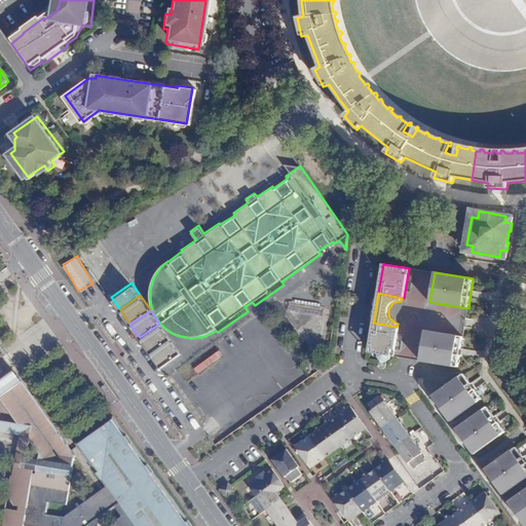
[(390,355),(393,357),(399,328),(397,327),(373,323),(369,352),(378,353),(377,357),(380,361),(385,362),(389,359),(390,355)]
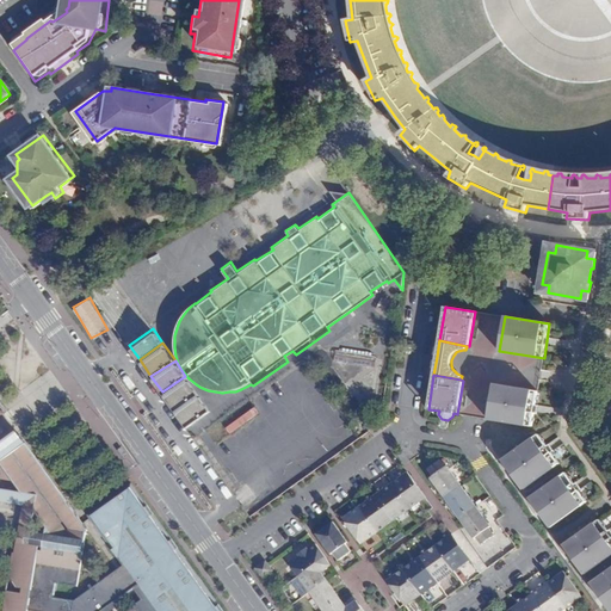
[(173,408),(197,393),(185,376),(162,392),(173,408)]
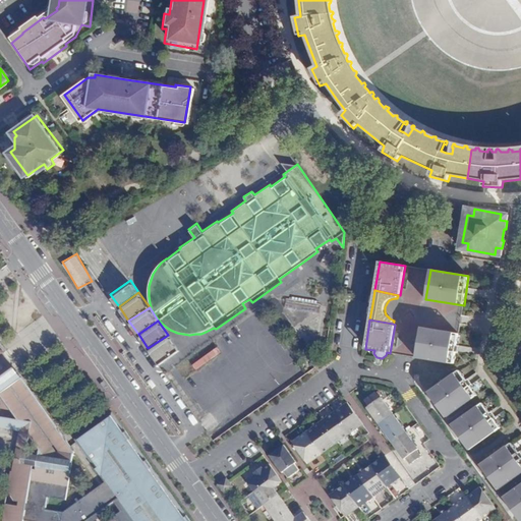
[(454,363),(459,334),(421,328),(416,357),(454,363)]
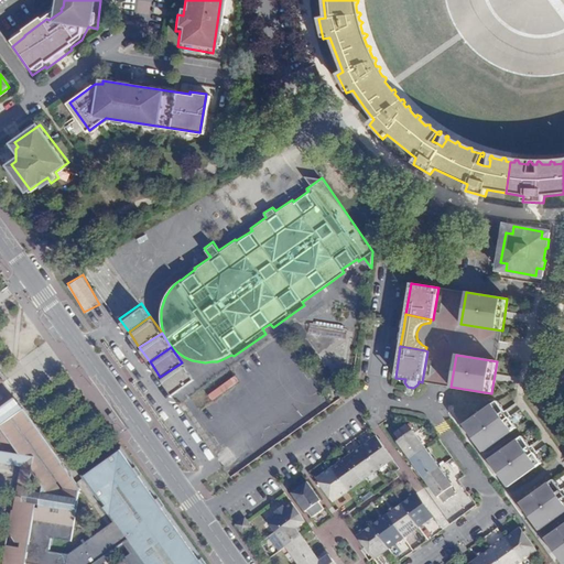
[(194,380),(182,362),(160,377),(172,394),(194,380)]
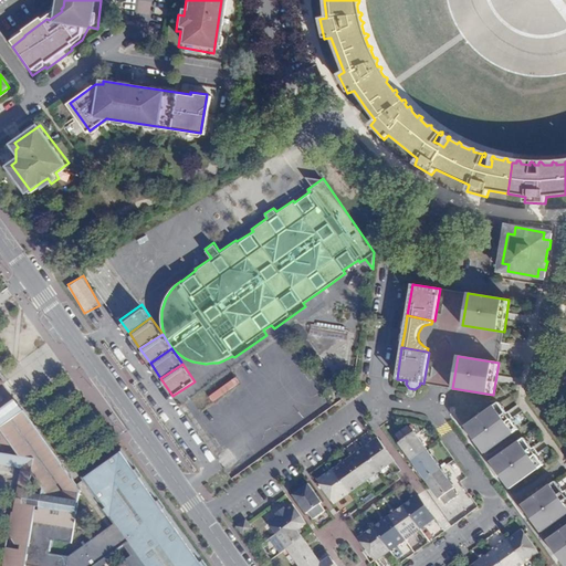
[(22,411),(40,435),(44,431),(14,391),(10,394),(16,400),(18,405),(22,411)]
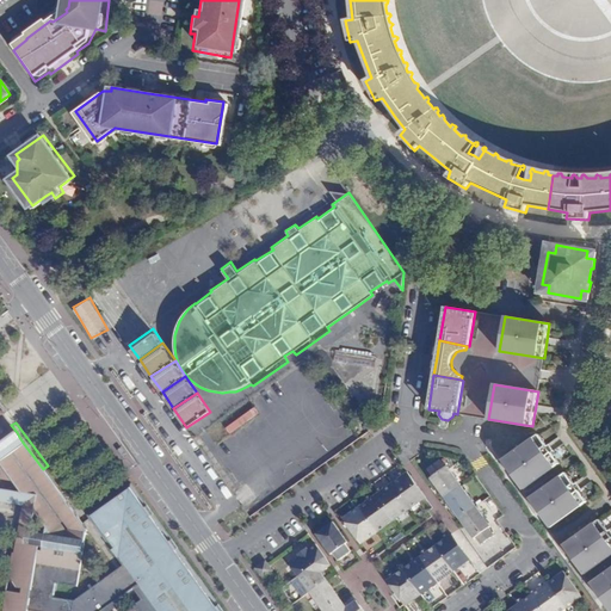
[(560,463),(539,434),(503,461),(510,469),(512,468),(518,476),(516,479),(524,489),(560,463)]
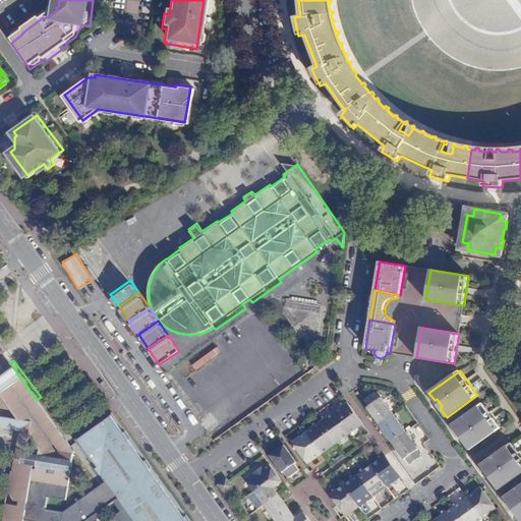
[(0,393),(20,379),(16,372),(13,374),(10,371),(0,378),(0,393)]
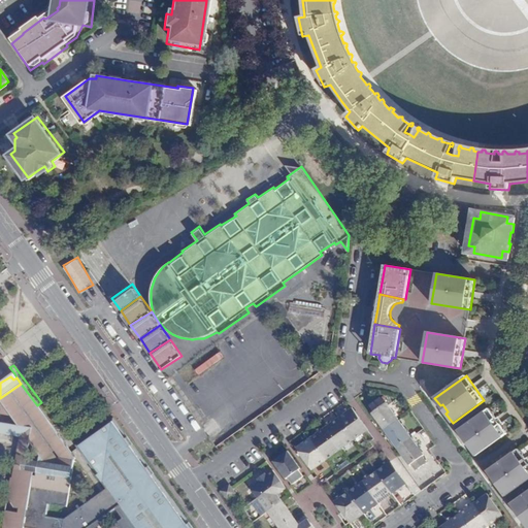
[(57,458),(69,450),(37,405),(21,384),(0,398),(0,422),(17,425),(14,436),(19,437),(19,440),(29,442),(25,470),(36,472),(38,461),(62,464),(57,458)]
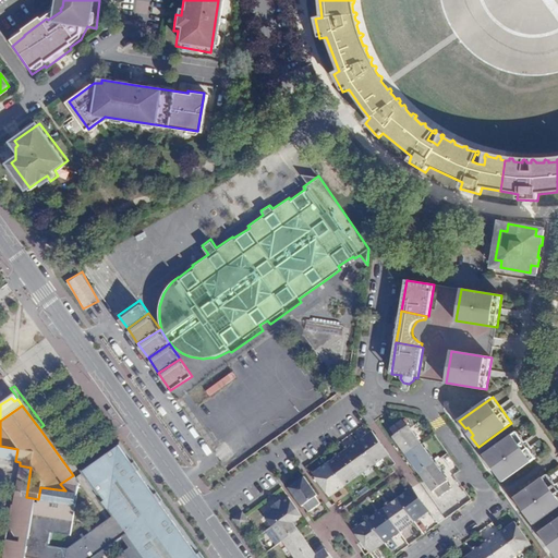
[(405,456),(422,444),(409,425),(407,426),(402,421),(390,428),(395,435),(392,437),(398,445),(405,456)]
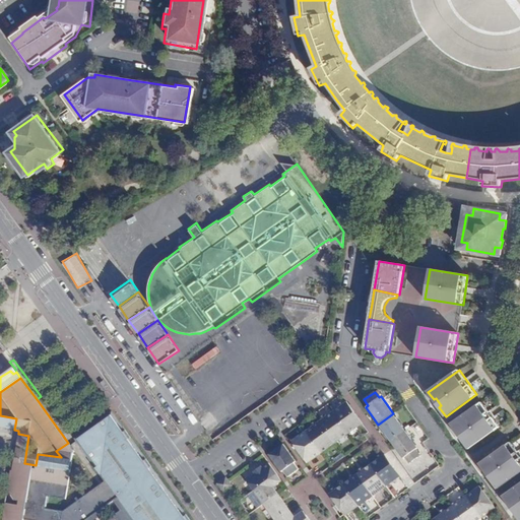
[(333,411),(349,434),(363,424),(346,401),(344,403),(339,406),(333,411)]
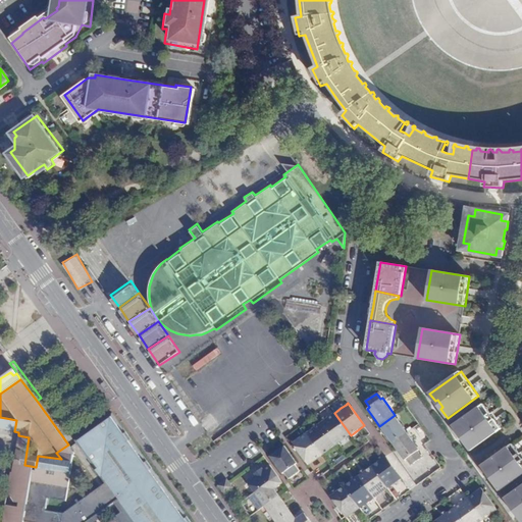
[(502,428),(484,404),(453,426),(459,433),(461,432),(467,440),(465,441),(471,451),(502,428)]
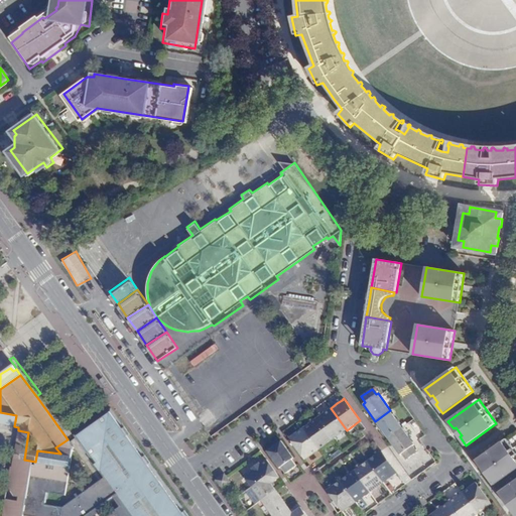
[(316,417),(333,440),(347,430),(331,408),(324,413),(318,416),(316,417)]
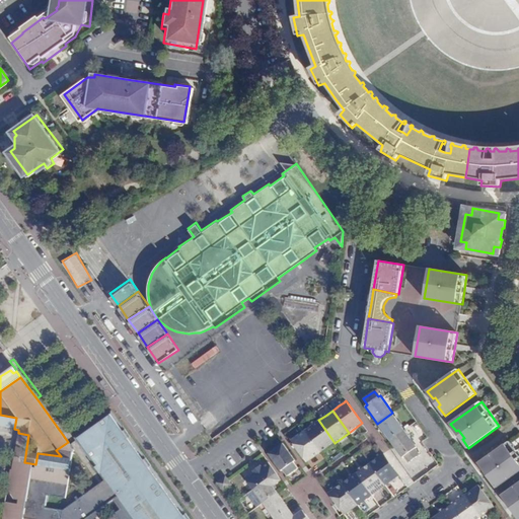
[(134,441),(113,413),(76,438),(96,468),(134,441)]
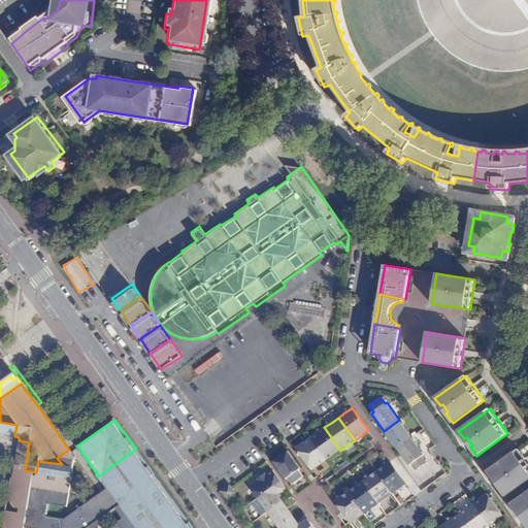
[(390,438),(396,448),(411,437),(399,420),(384,431),(390,438)]
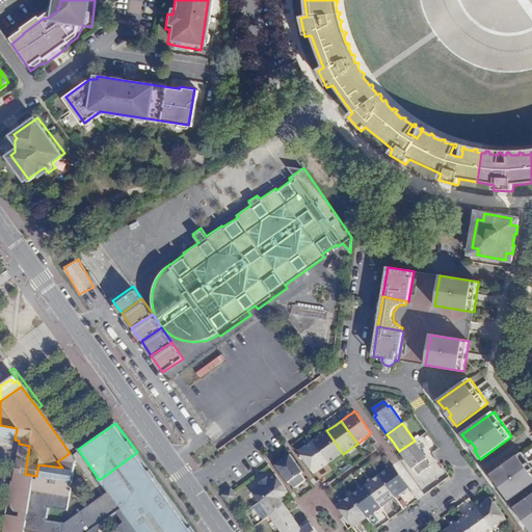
[(0,425),(0,436),(15,440),(17,428),(0,425)]
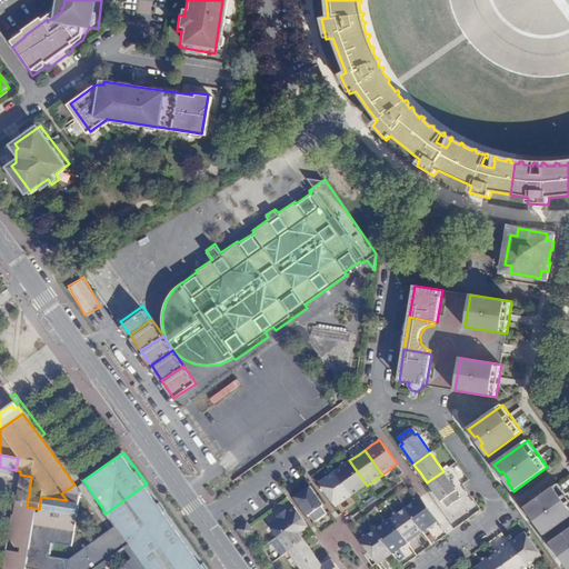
[(341,467),(335,471),(351,496),(367,486),(349,460),(347,462),(341,467)]
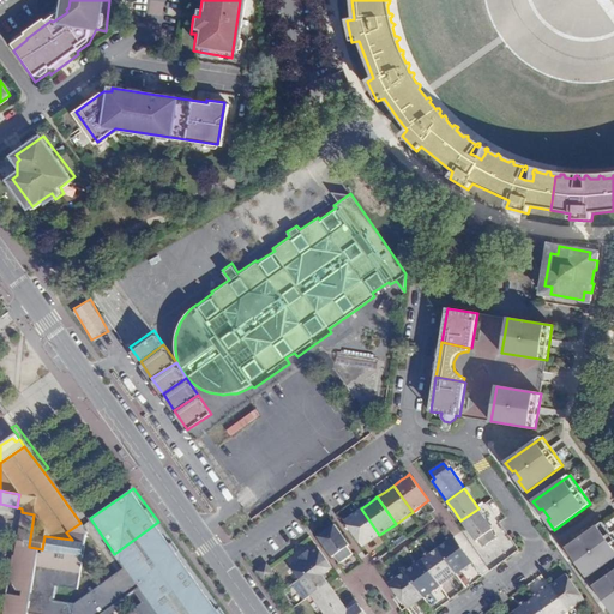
[(343,522),(345,524),(350,530),(362,547),(379,535),(361,509),(343,522)]
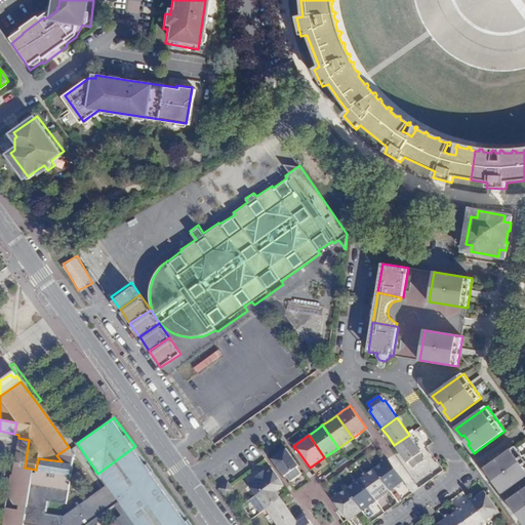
[(409,435),(394,445),(395,446),(407,463),(408,461),(413,469),(425,459),(419,453),(421,452),(410,435),(409,435)]
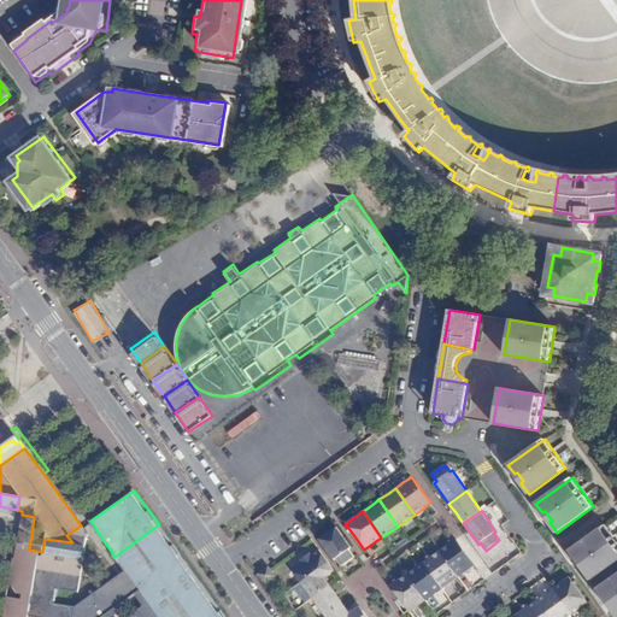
[(16,547),(29,550),(34,517),(22,515),(16,547)]
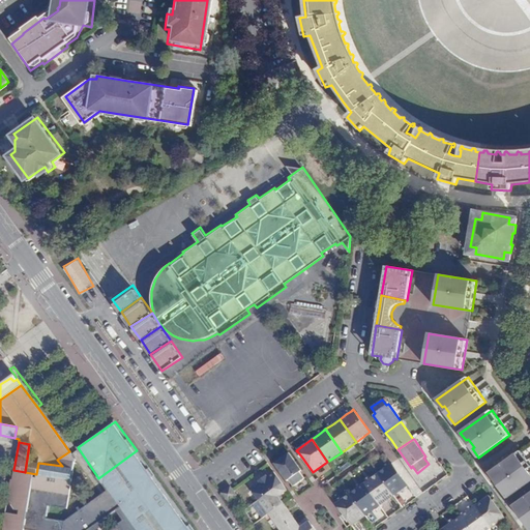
[(84,529),(193,529),(137,450),(98,478),(108,490),(99,496),(89,503),(84,529)]
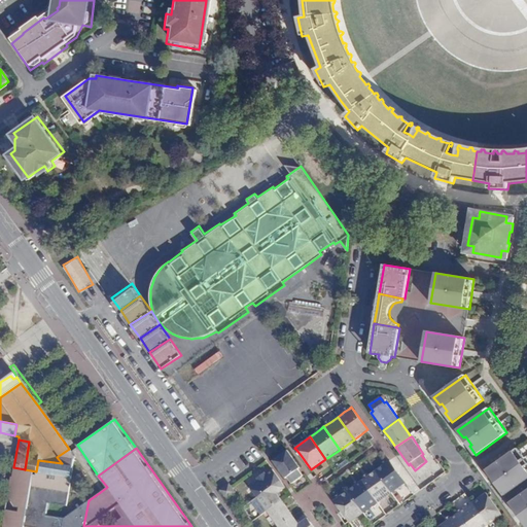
[(526,479),(526,460),(518,448),(486,470),(492,478),(494,477),(500,485),(498,486),(504,495),(526,479)]
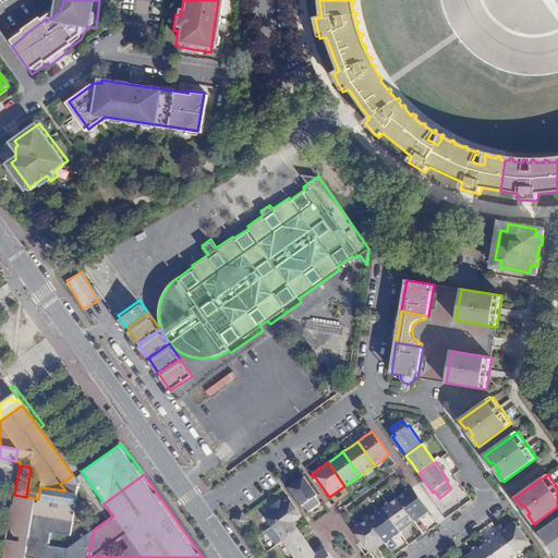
[(88,557),(94,530),(68,549),(48,546),(50,532),(70,535),(75,502),(79,483),(73,475),(60,484),(65,490),(40,487),(38,499),(26,497),(14,495),(13,505),(9,528),(15,536),(20,536),(20,542),(17,549),(7,547),(4,557),(88,557)]
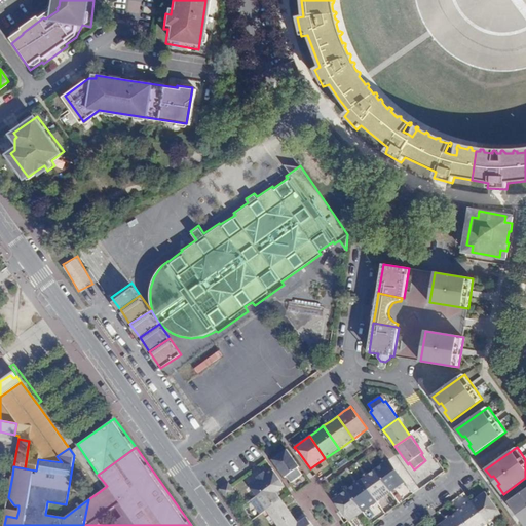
[(272,459),(285,478),(286,478),(288,477),(292,483),(302,475),(298,468),(300,466),(292,456),(288,450),(272,459)]
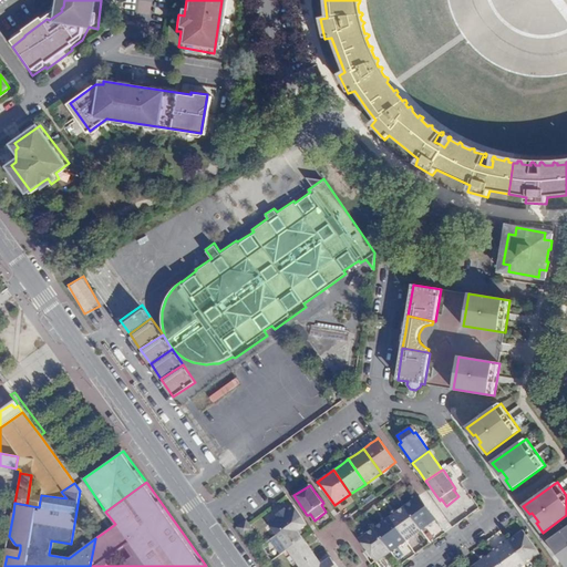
[(375,562),(377,563),(436,519),(419,495),(416,497),(412,501),(397,512),(391,515),(387,518),(381,523),(367,533),(361,537),(360,538),(368,550),(375,562)]
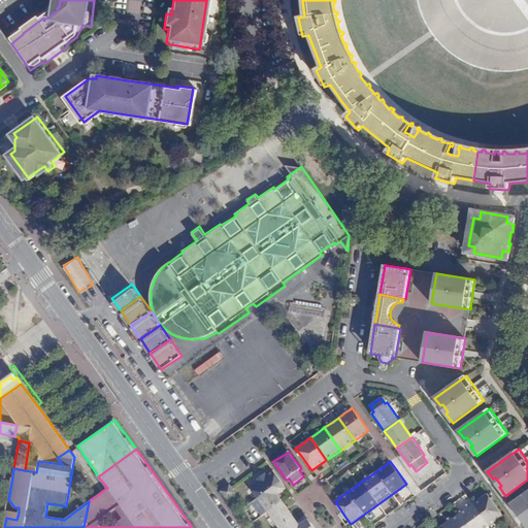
[(282,482),(273,470),(267,474),(265,472),(256,480),(257,482),(250,487),(258,498),(282,482)]
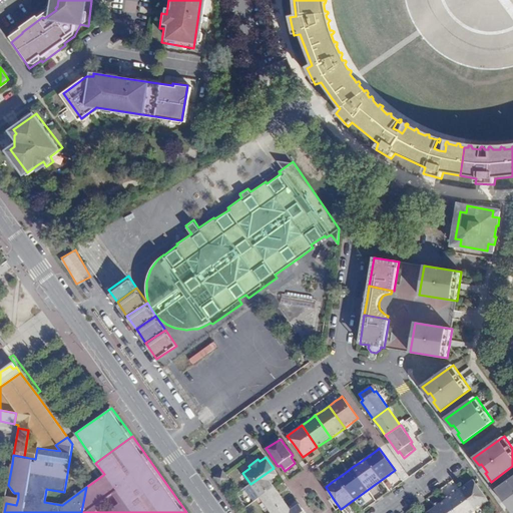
[(274,468),(250,484),(260,498),(275,487),(271,481),(279,475),(274,468)]
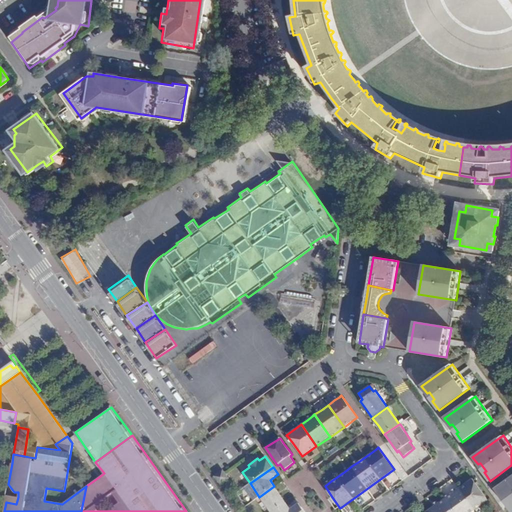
[(222,469),(214,475),(220,484),(229,478),(224,472),(222,469)]
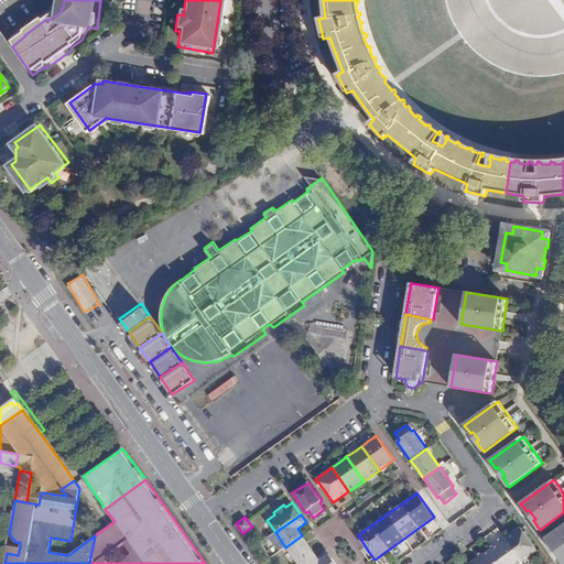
[(563,524),(545,539),(552,546),(554,545),(561,554),(559,556),(563,563),(563,524)]
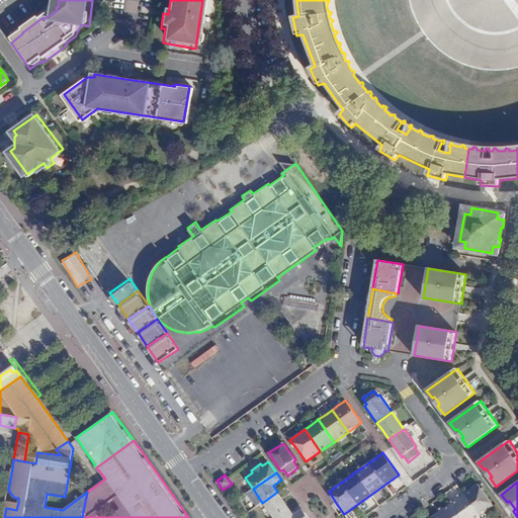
[(464,494),(481,516),(494,506),(478,484),(464,494)]
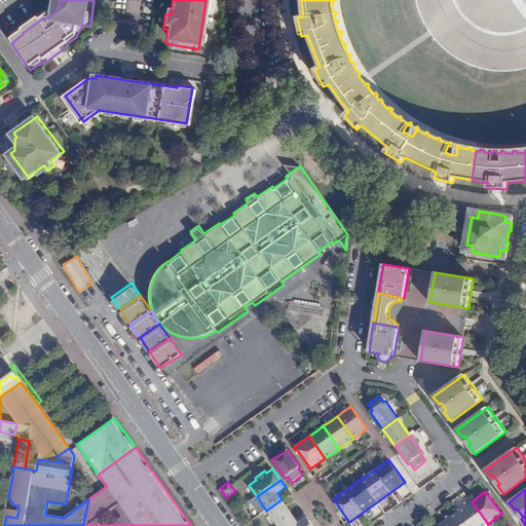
[(266,511),(257,496),(251,500),(260,515),(266,511)]
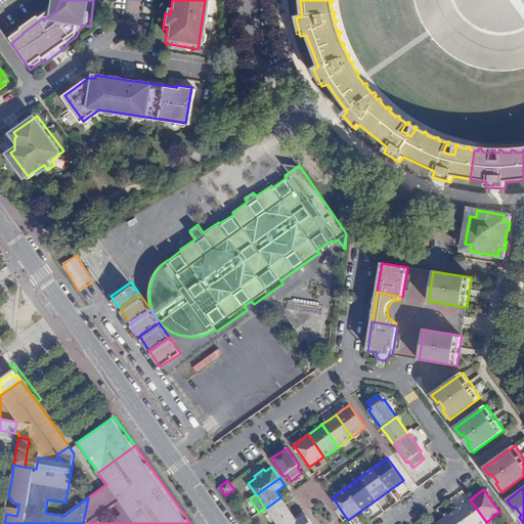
[(280,497),(265,509),(276,523),(278,523),(293,514),(280,497)]
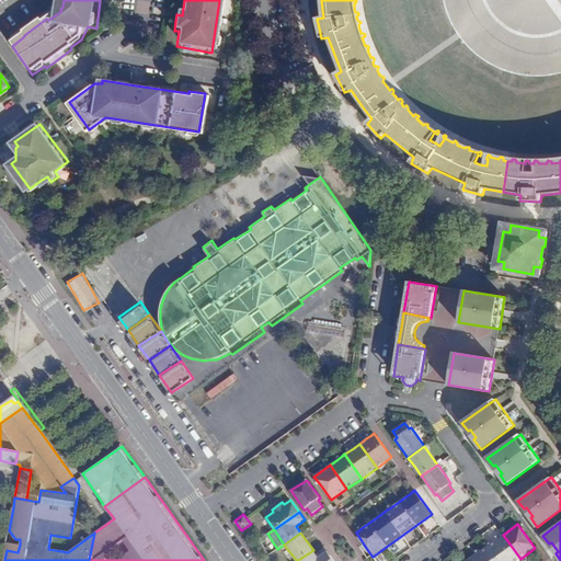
[(488,546),(499,560),(516,560),(521,559),(503,535),(500,536),(495,540),(488,546)]
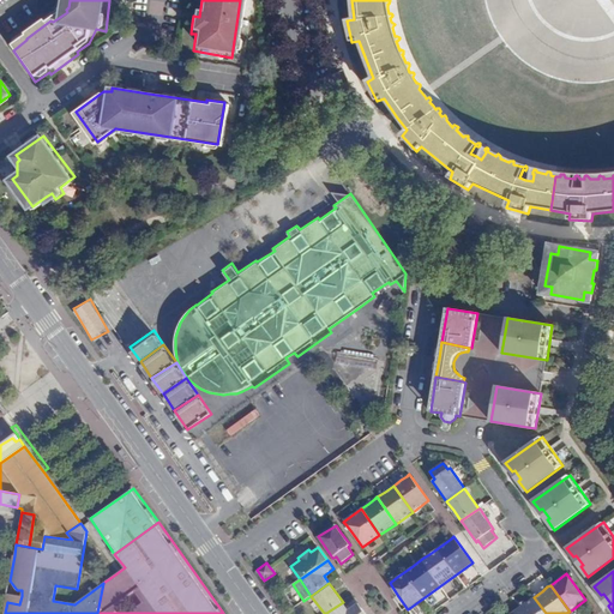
[(6,594),(2,613),(5,613),(7,602),(19,605),(22,596),(6,594)]
